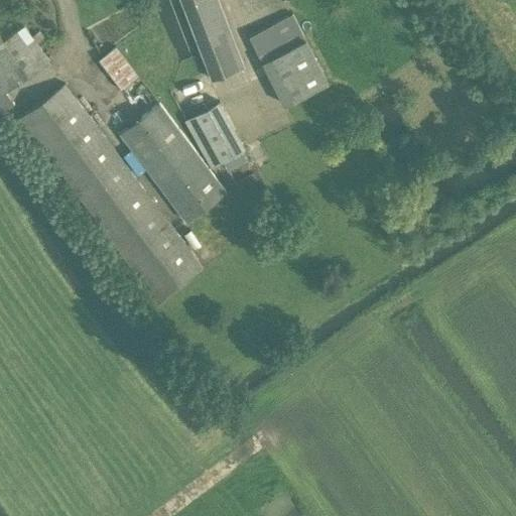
[(181,0),(213,79),(244,67),(218,0),(181,0)]
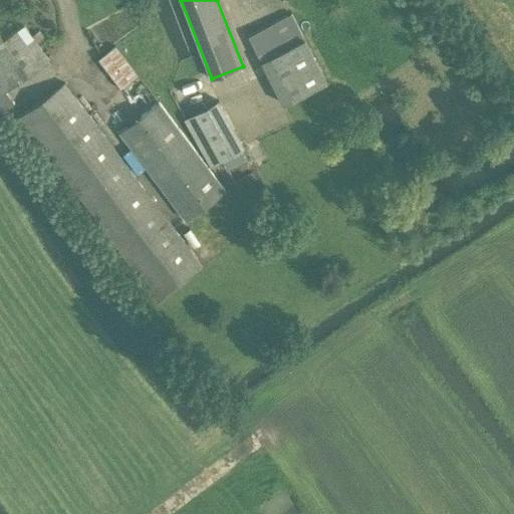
[(283,104),(325,82),(290,14),(248,36),(283,104)]
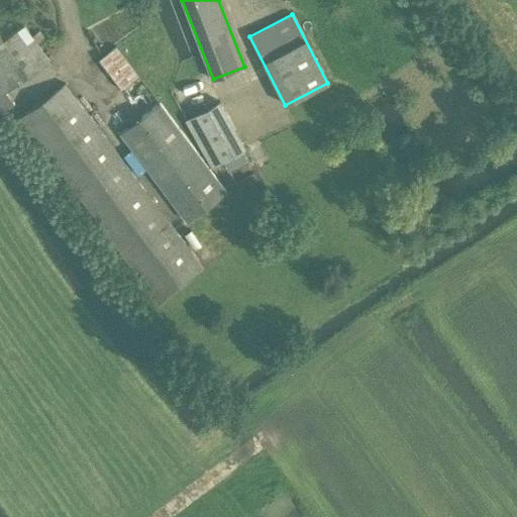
[(0,38),(0,113),(14,104),(6,93),(49,62),(24,25),(2,41),(0,38)]
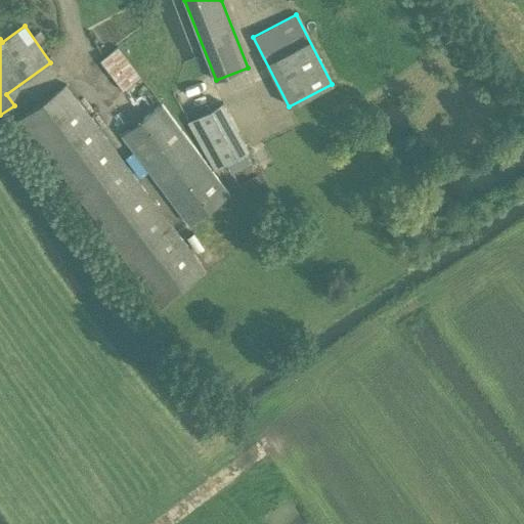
[(141,80),(118,46),(100,59),(125,92),(141,80)]
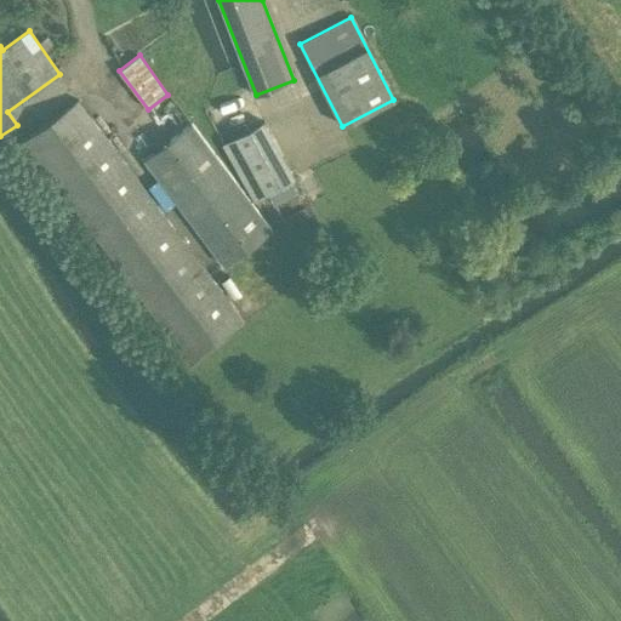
[(189,363),(244,323),(77,101),(23,142),(189,363)]
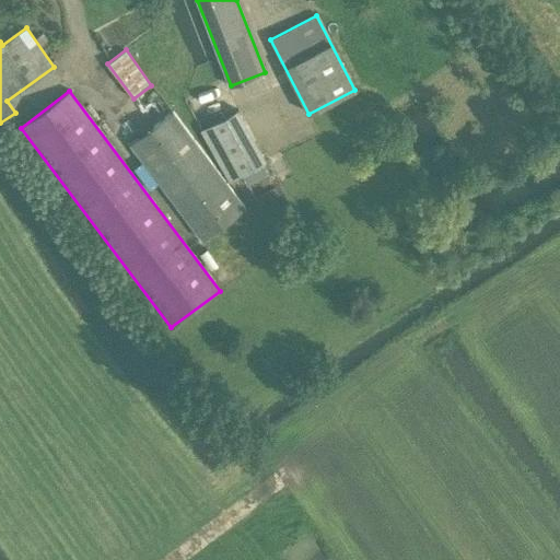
[(237,108),(200,128),(229,181),(266,161),(237,108)]
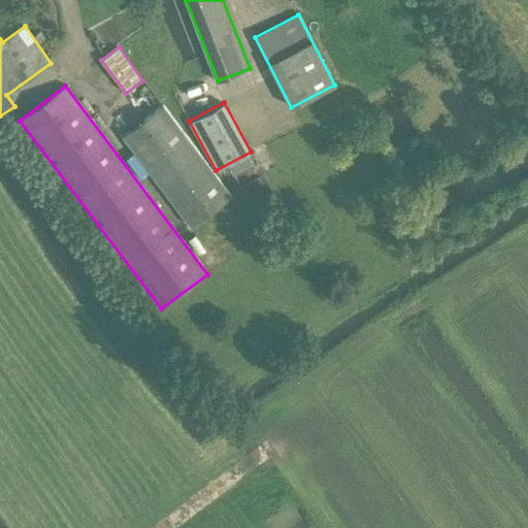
[(191,226),(231,196),(163,105),(123,135),(191,226)]
